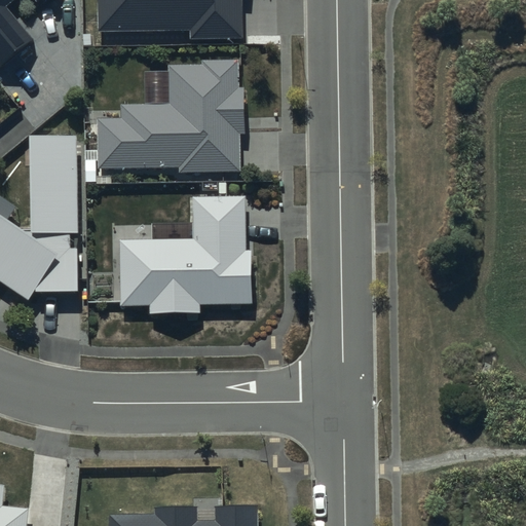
[(40,0),(0,0),(0,63),(2,66),(34,38),(7,7),(15,0),(36,0),(38,2),(40,0)]
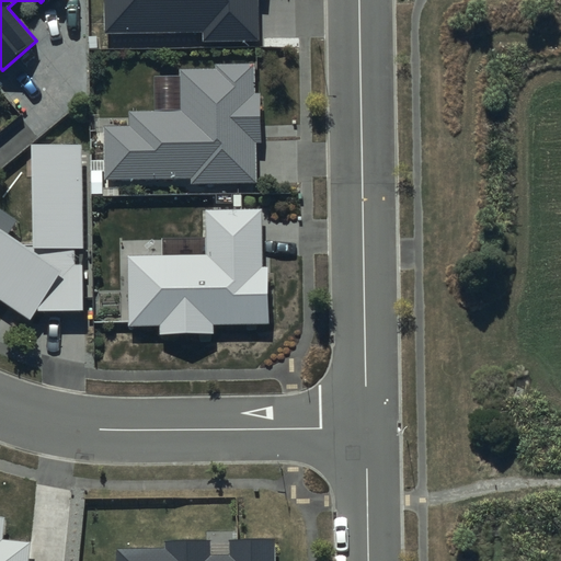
[(104,0),(105,33),(204,33),(204,41),(261,41),(260,0),(104,0)]
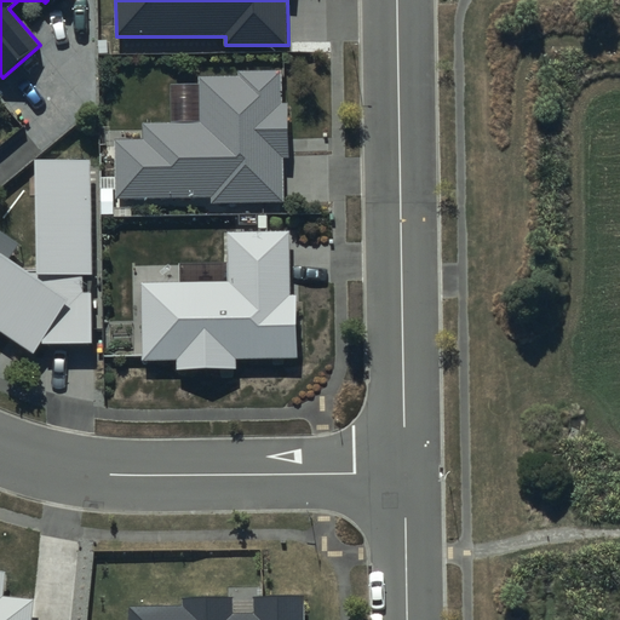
[(241,78),(200,79),(200,124),(142,125),(142,142),(116,142),(118,199),(213,197),(213,204),(282,202),(281,158),(288,158),(287,104),(281,104),(281,70),(241,72),(241,78)]
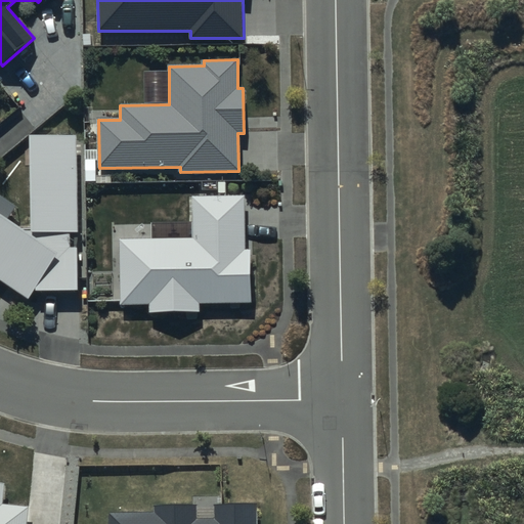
[(77,136),(30,137),(32,233),(0,213),(0,279),(29,299),(33,292),(78,291),(77,249),(70,249),(70,233),(79,233),(77,136)]
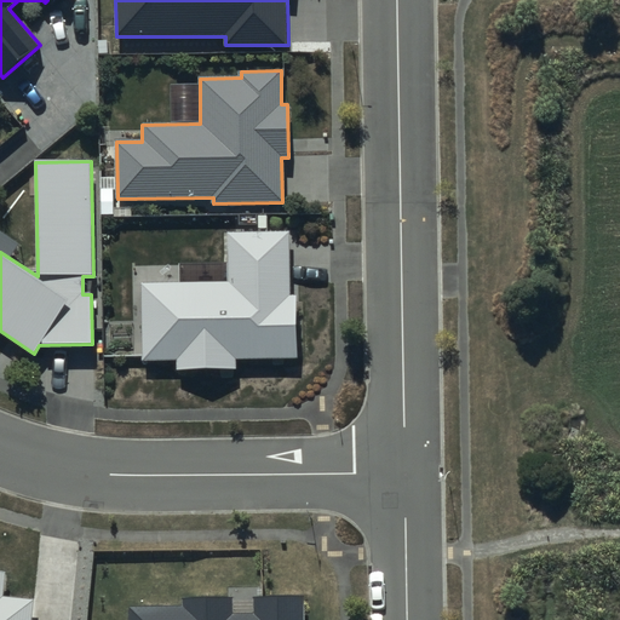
[(291,234),(228,234),(228,282),(141,283),(141,362),(177,362),(177,371),(236,369),(236,360),(297,360),(297,296),(291,296),(291,234)]
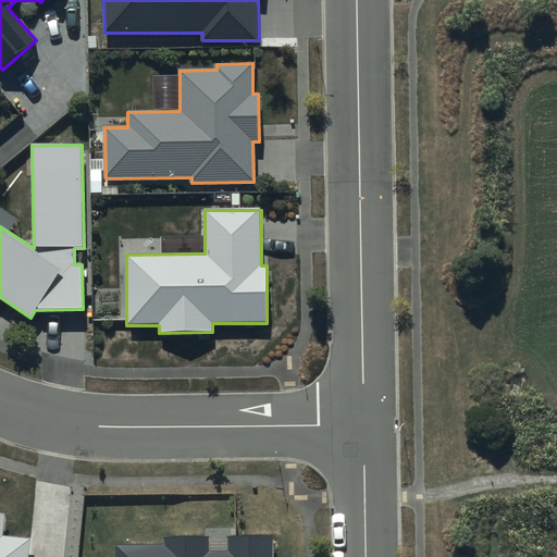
[(5,514),(0,514),(0,556),(28,556),(31,537),(3,535),(5,514)]
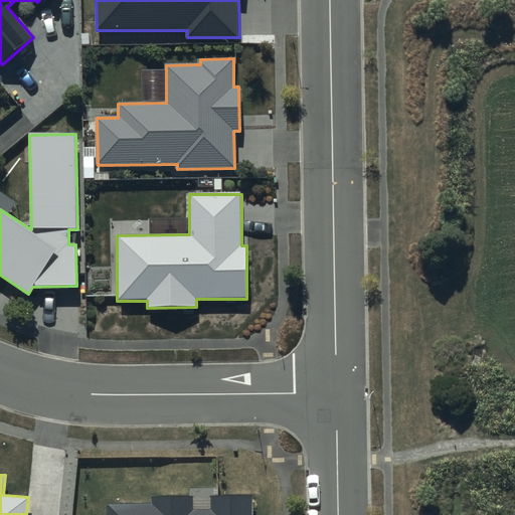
[(193,497),(151,497),(151,506),(109,506),(109,514),(253,514),(253,496),(211,496),(211,511),(193,511),(193,497)]
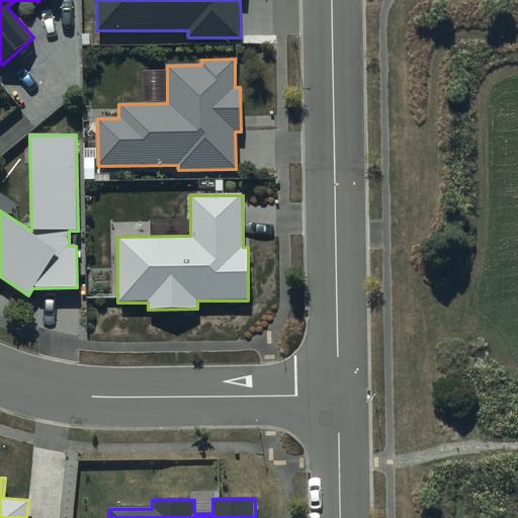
All buildings are outlined.
